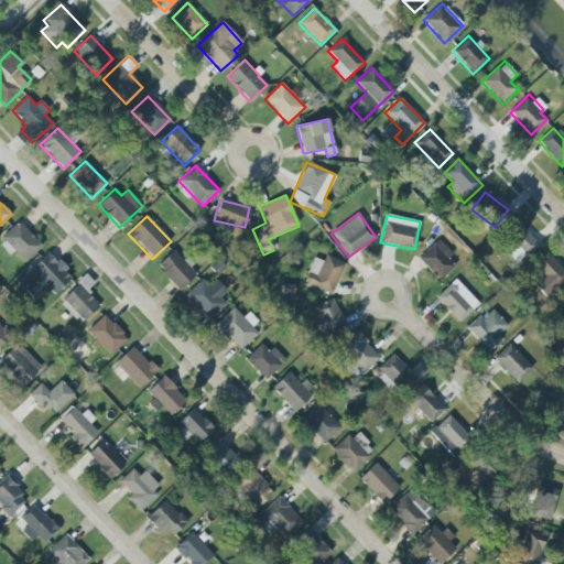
[(503,232),(527,257),(539,246),(516,220),(503,232)]
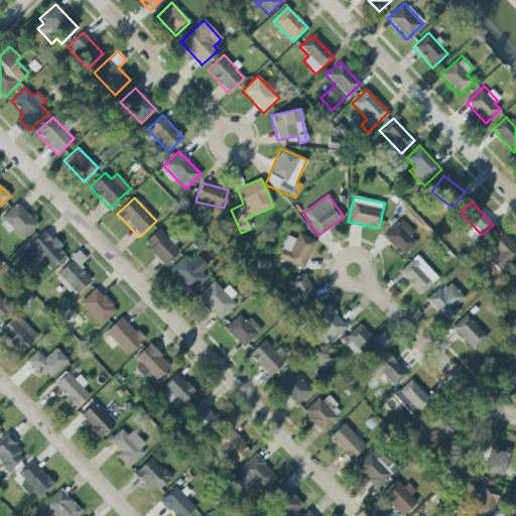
[(1,217),(22,240),(38,226),(16,203),(1,217)]
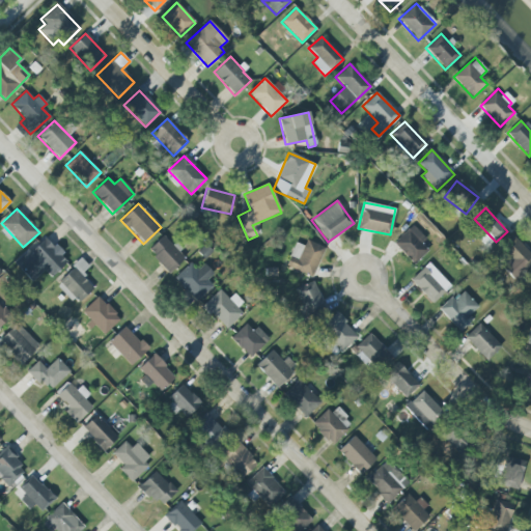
[(427,251),(421,243),(425,239),(413,225),(393,243),(413,264),(427,251)]
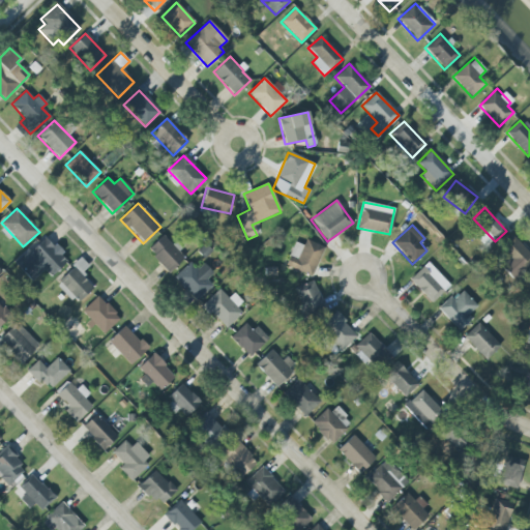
[(147,249),(168,273),(184,259),(163,235),(147,249)]
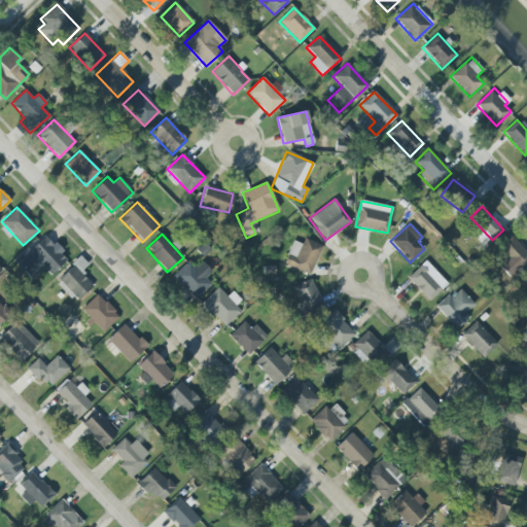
[(510,278),(526,261),(526,253),(510,235),(494,249),(500,256),(494,261),(510,278)]
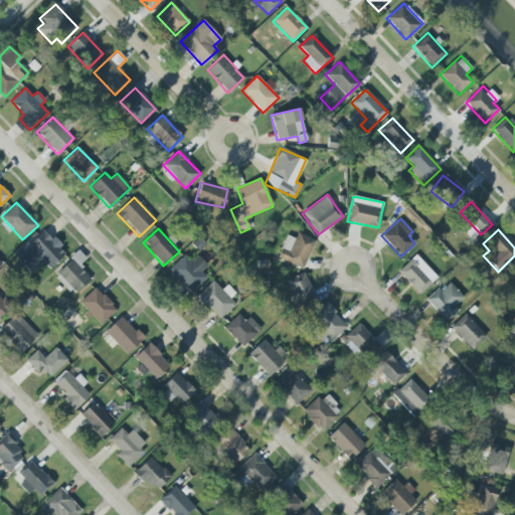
[(30,274),(42,263),(48,269),(65,252),(45,231),(16,259),(30,274)]
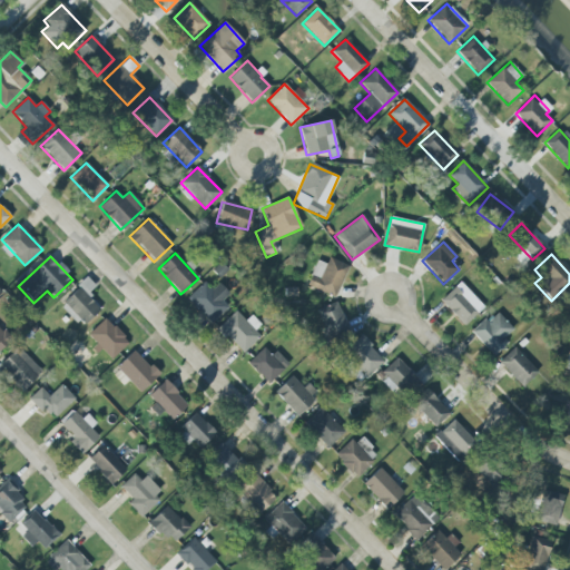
[(326,264),(317,261),(306,285),(335,297),(349,266),(328,257),(326,264)]
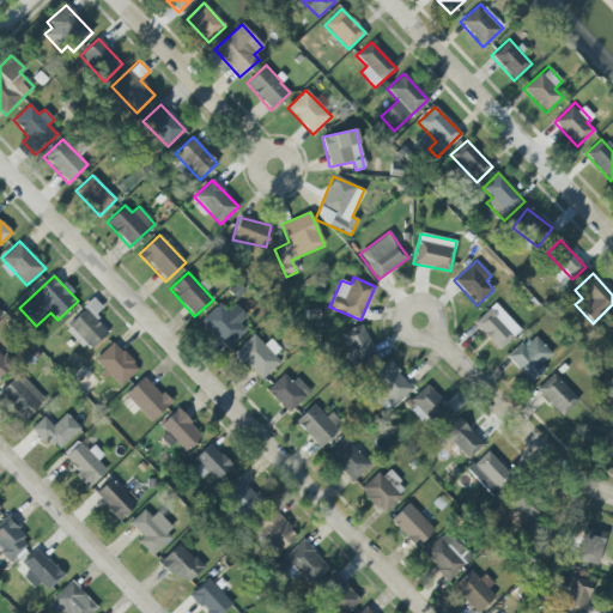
[(93,315),(102,308),(95,299),(65,327),(87,351),(109,332),(93,315)]
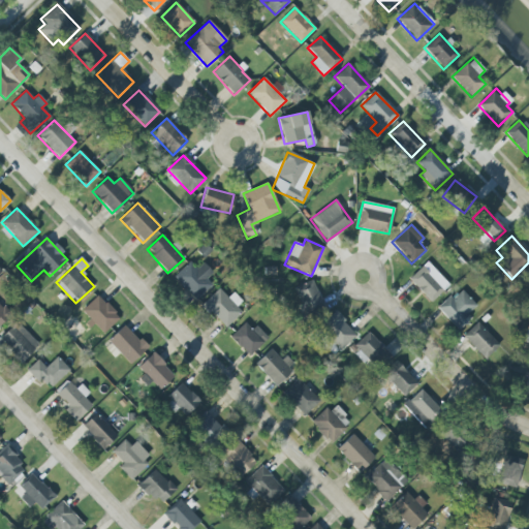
[(212,285),(206,279),(213,273),(204,262),(196,269),(189,261),(174,277),(195,301),(212,285)]
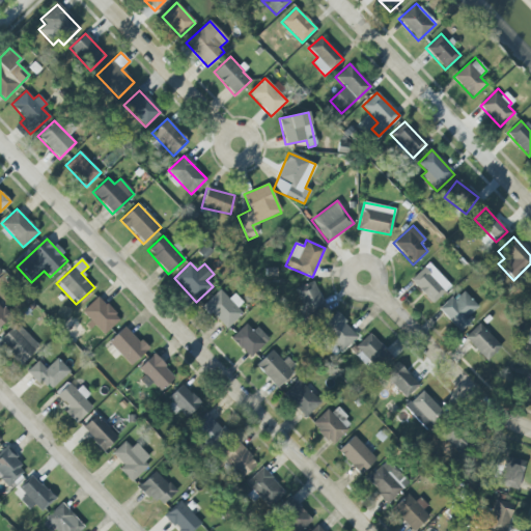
[(431,304),(450,286),(428,262),(410,280),(431,304)]
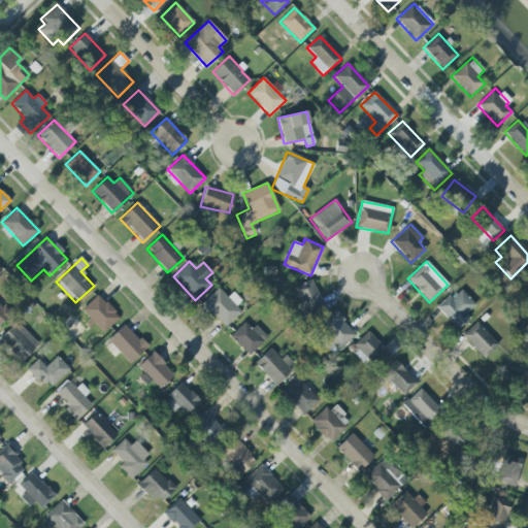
[(527,270),(519,281),(527,289),(527,270)]
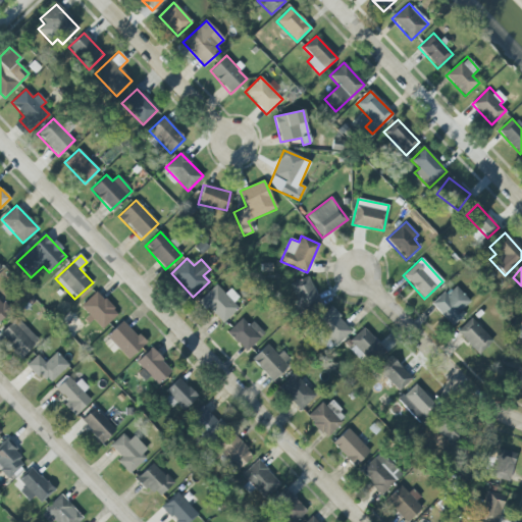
[(302,313),(320,306),(308,276),(290,283),(302,313)]
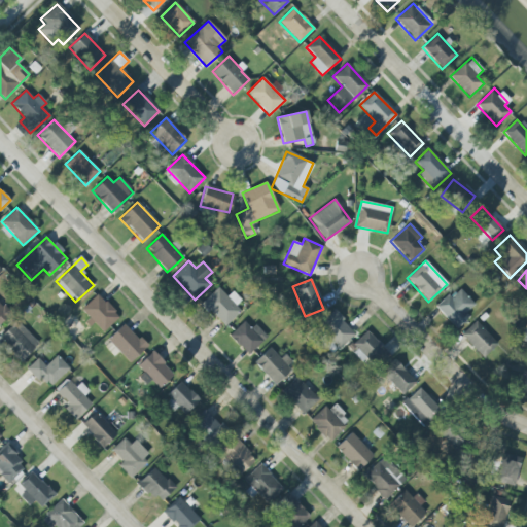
[(244,304),(233,291),(226,296),(218,287),(202,303),(222,325),(244,304)]
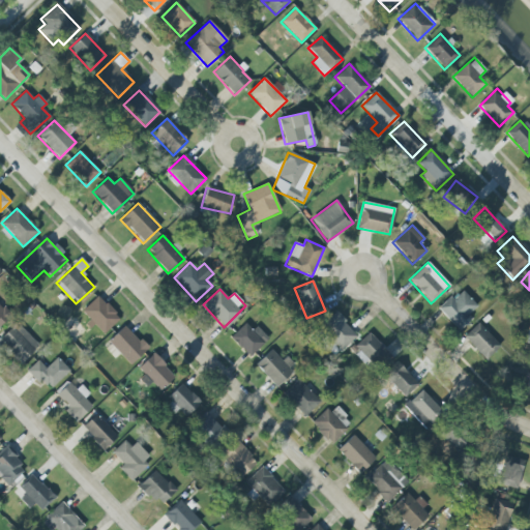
[(477,306),(463,291),(453,299),(450,296),(437,308),(459,331),(472,319),(468,315),(477,306)]
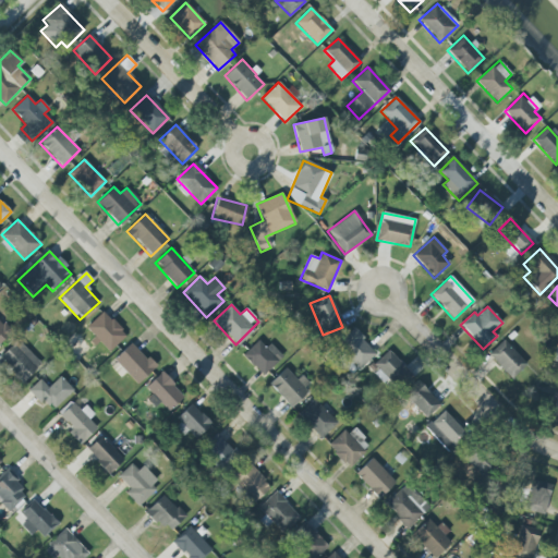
[(97,339),(108,352),(125,336),(102,312),(85,328),(96,340),(97,339)]
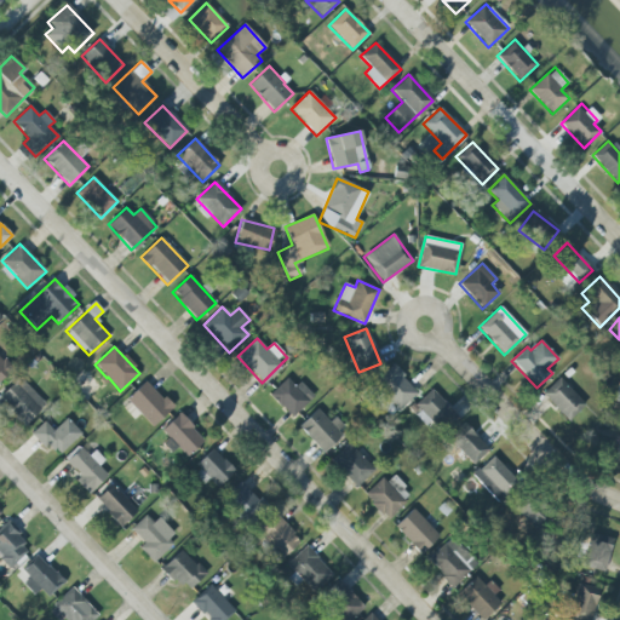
[(0,380),(11,368),(0,357),(0,380)]
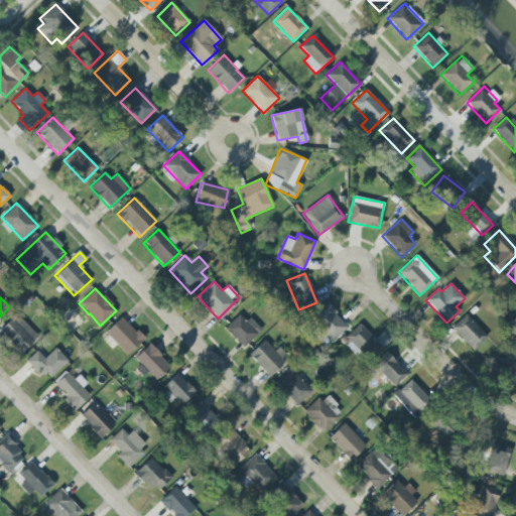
[(347,328),(327,303),(310,317),(332,342),(347,328)]
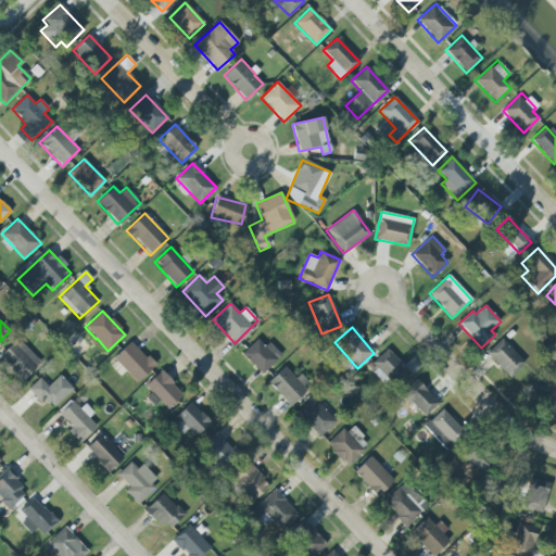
[(41,363),(17,338),(0,354),(0,357),(22,381),(41,363)]
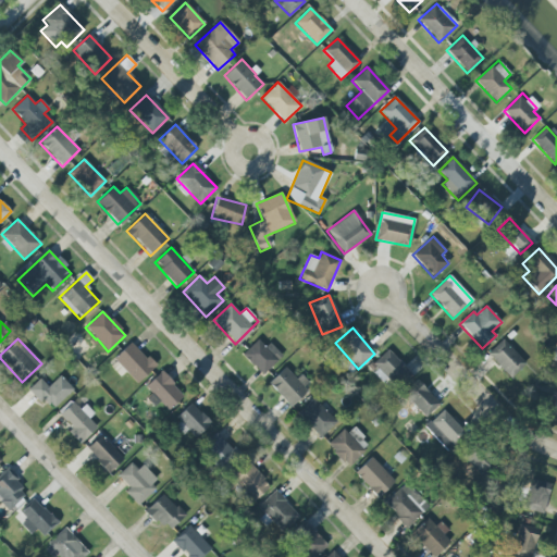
[(264,347),(258,339),(243,355),(261,375),(282,356),(270,343),(264,347)]
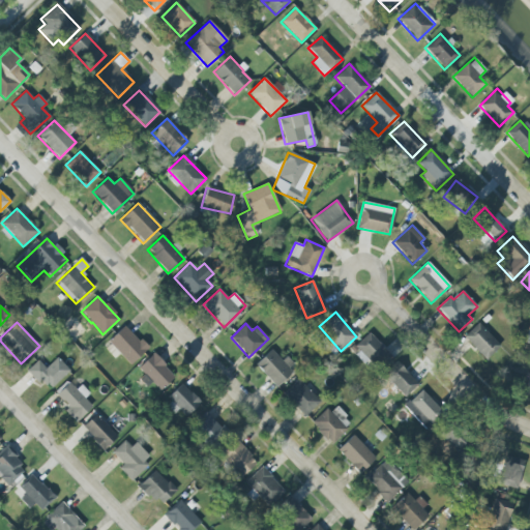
[(463,337),(487,359),(500,345),(476,323),(463,337)]
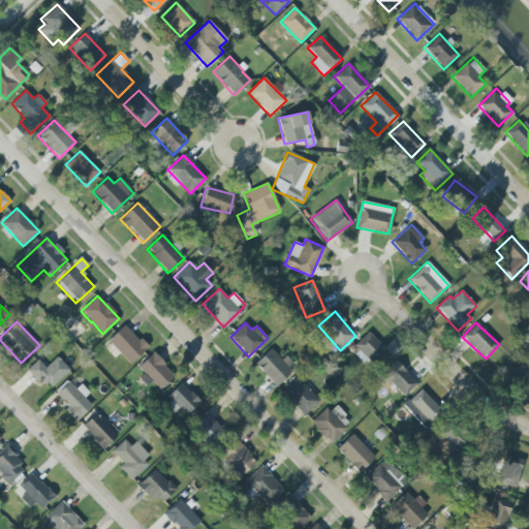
[(129,365),(147,348),(125,324),(107,341),(129,365)]
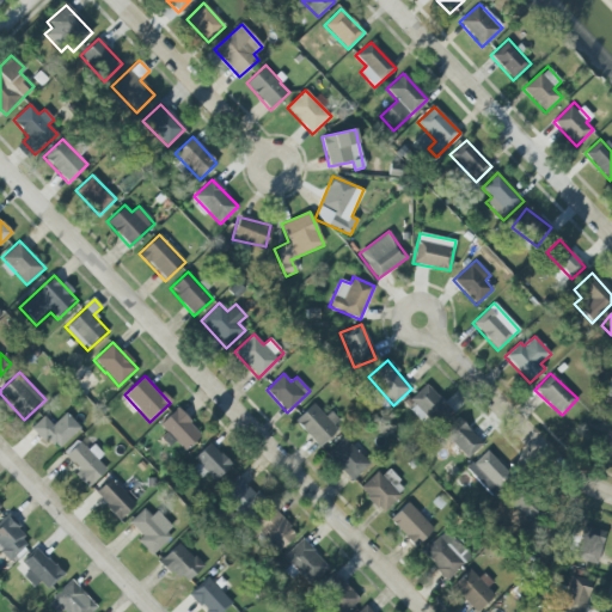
[(408,404),(430,426),(448,407),(426,385),(408,404)]
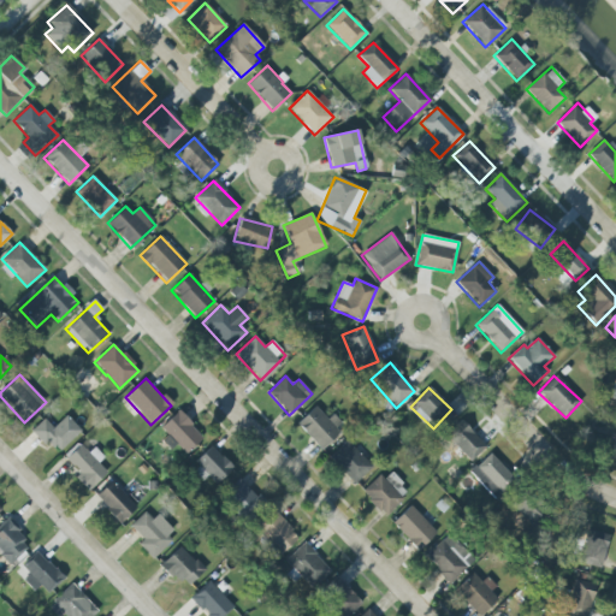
[(333,414),(327,420),(314,407),(296,424),(320,449),(344,426),(333,414)]
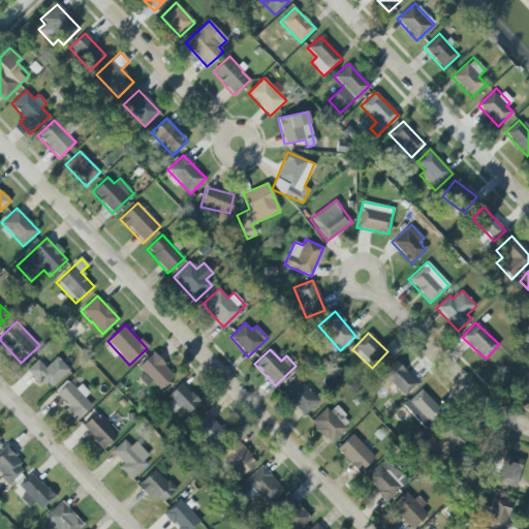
[(175,376),(153,353),(137,367),(159,391),(175,376)]
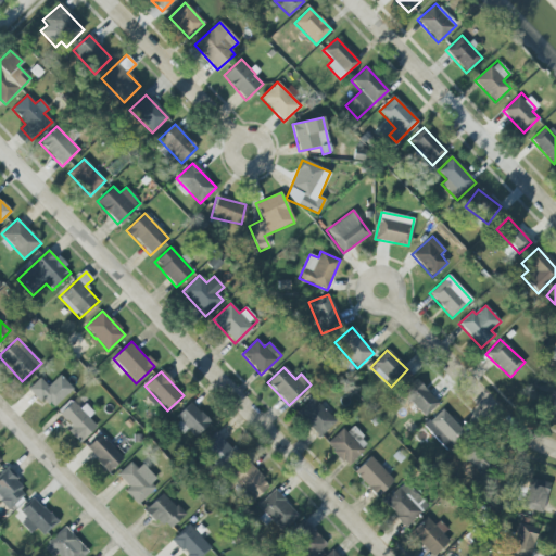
[(29,388),(50,411),(73,389),(60,375),(48,387),(39,378),(29,388)]
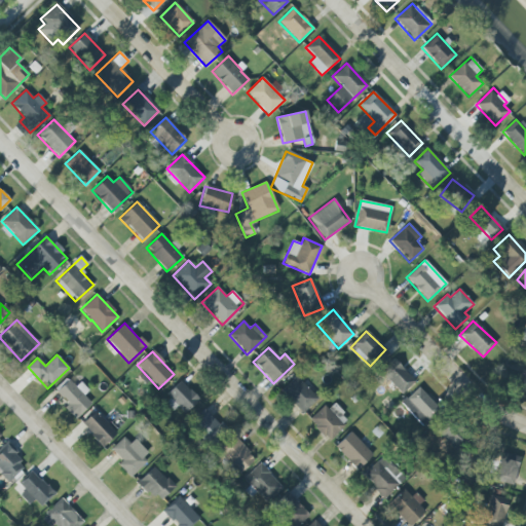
[(401,395),(414,382),(393,359),(379,371),(401,395)]
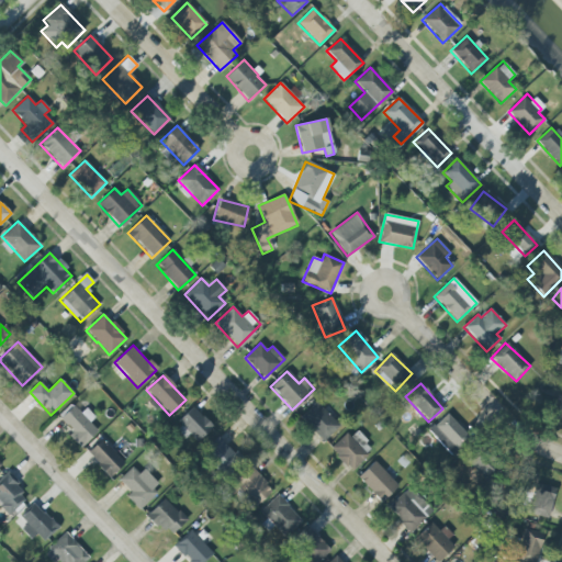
[(339,425),(315,403),(300,419),(324,441),(339,425)]
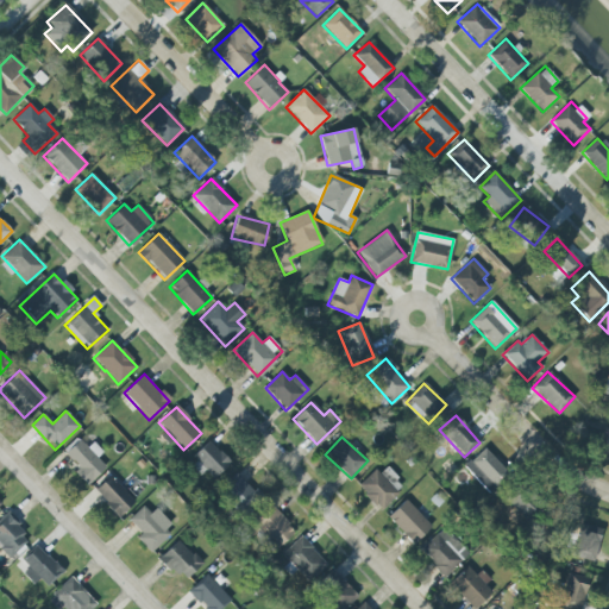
[(106,468),(96,458),(102,452),(93,443),(87,449),(79,439),(63,453),(79,468),(74,472),(87,485),(106,468)]
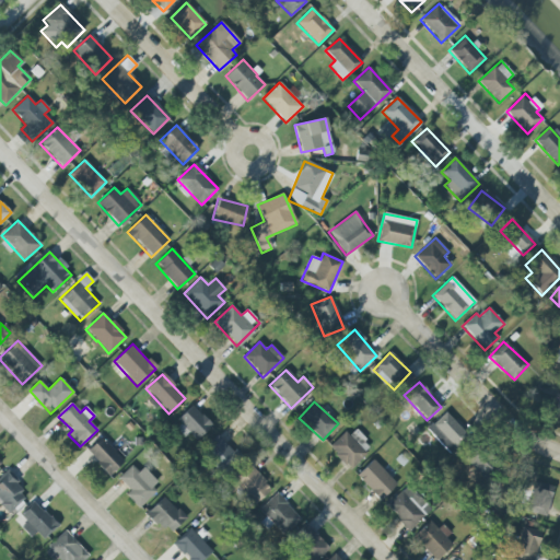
[(211,427),(193,405),(176,420),(196,441),(211,427)]
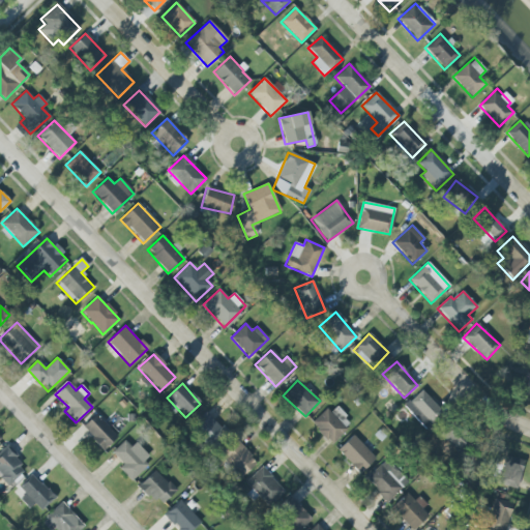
[(442,411),(421,390),(404,406),(424,428),(442,411)]
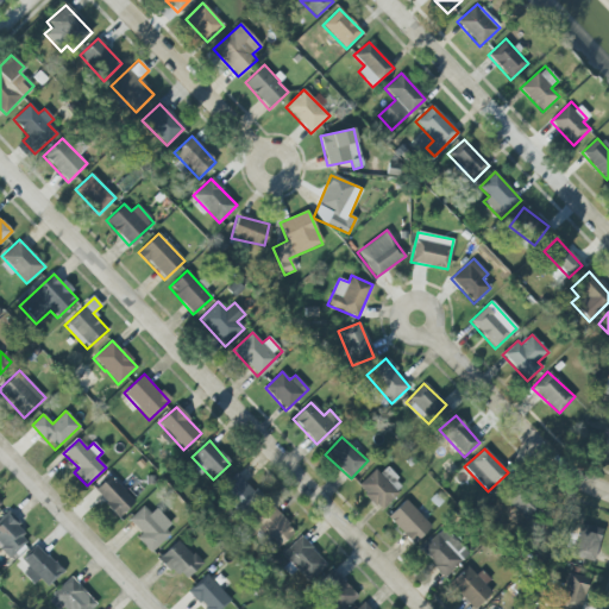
[(383,464),(358,488),(378,510),(405,487),(383,464)]
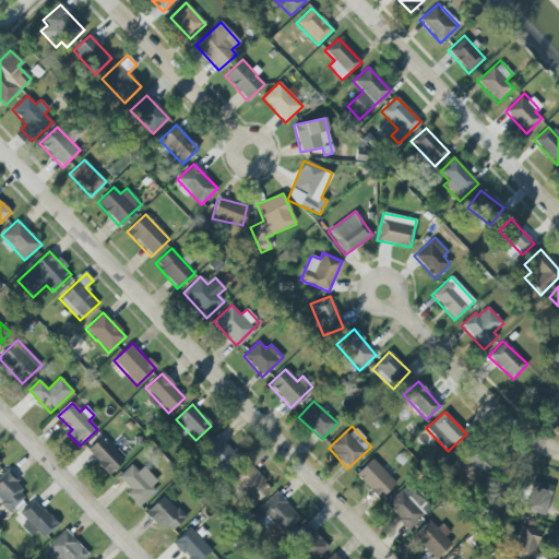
[(217,433),(201,450),(225,475),(242,460),(217,433)]
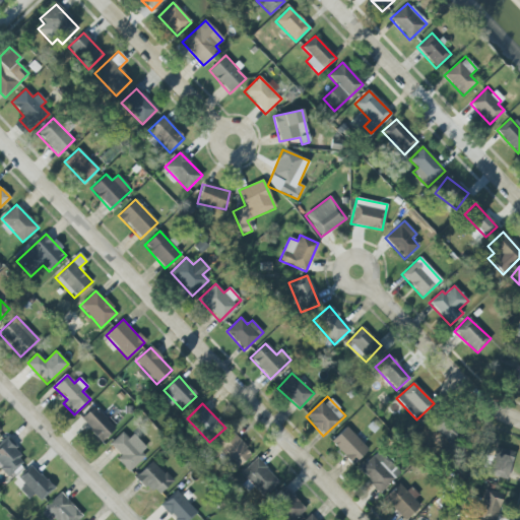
[(115,429),(94,406),(79,419),(101,442),(115,429)]
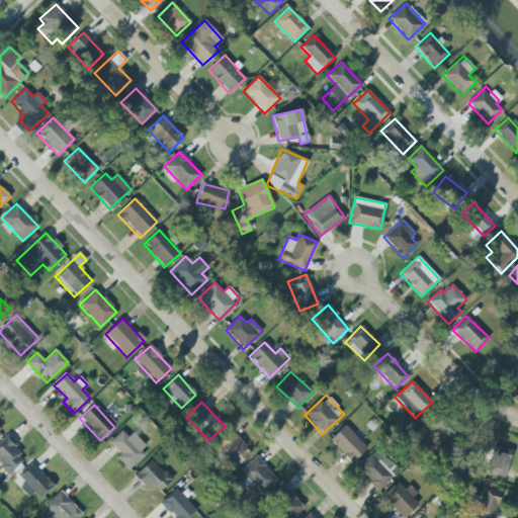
[(329,441),(351,462),(366,447),(344,425),(329,441)]
